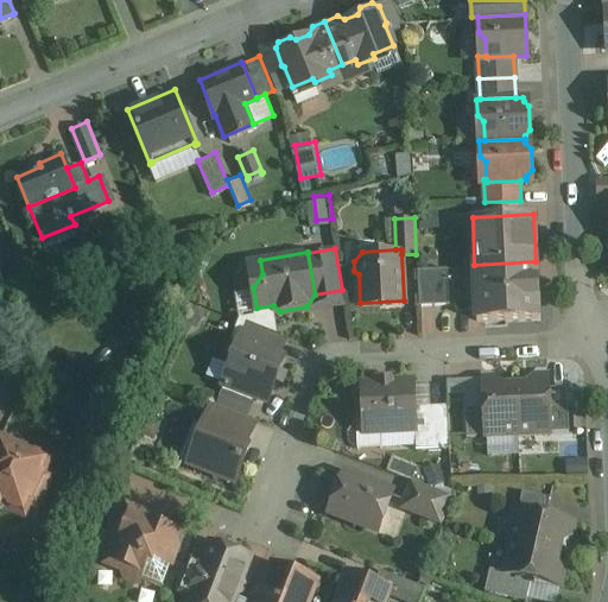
[(536,261),(474,265),(476,317),(538,314),(536,261)]
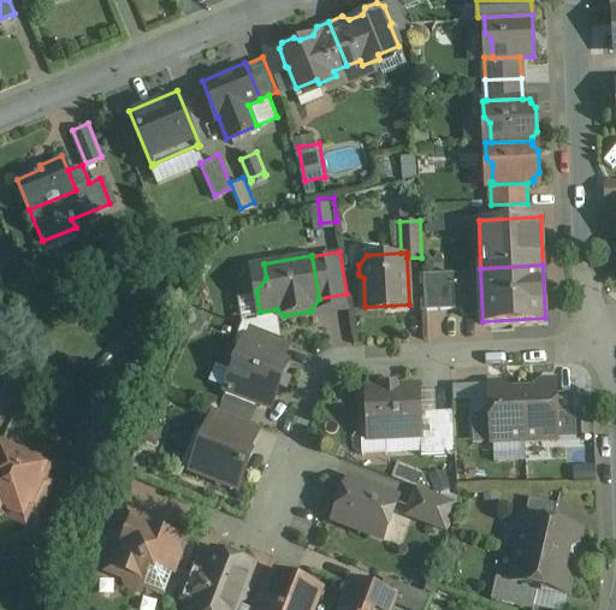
[(454,270),(422,271),(425,307),(455,306),(454,270)]
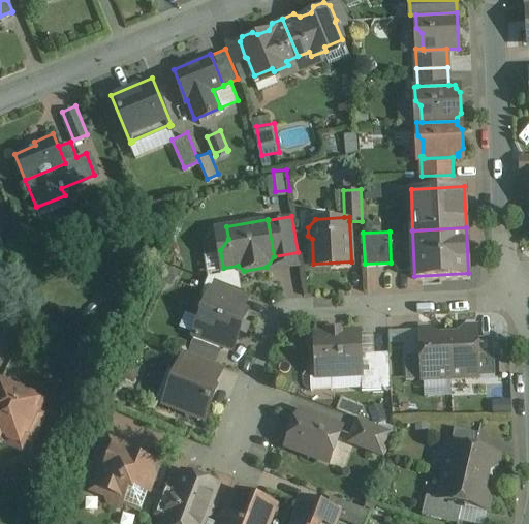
[(245,290),(215,278),(210,291),(240,303),(245,290)]
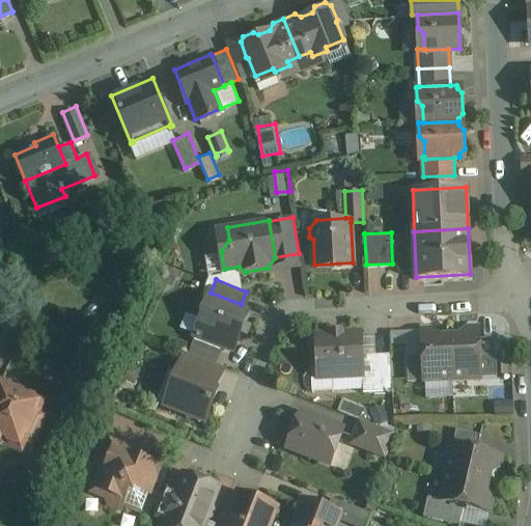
[(241,304),(211,293),(195,333),(223,343),(229,347),(234,344),(246,314),(241,304)]
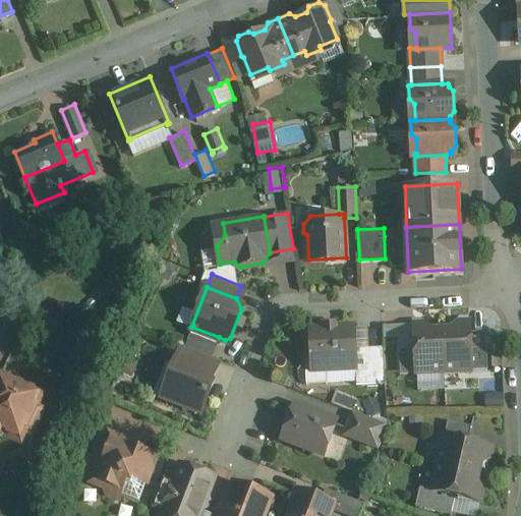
[(453,327),(442,327),(444,370),(472,369),(470,330),(470,318),(459,319),(453,325),(453,327)]
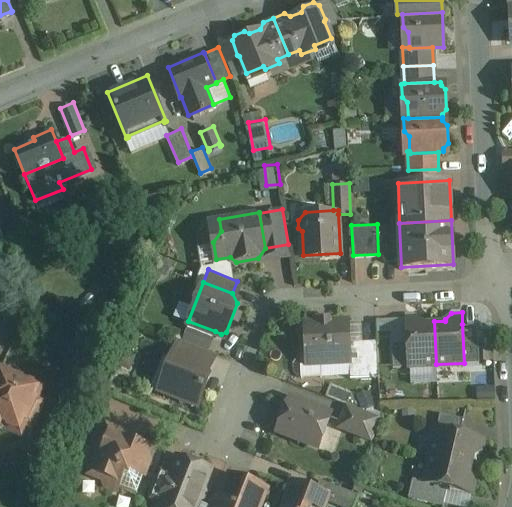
[(417,314),(406,315),(408,365),(436,364),(434,321),(423,322),(423,320),(417,314)]
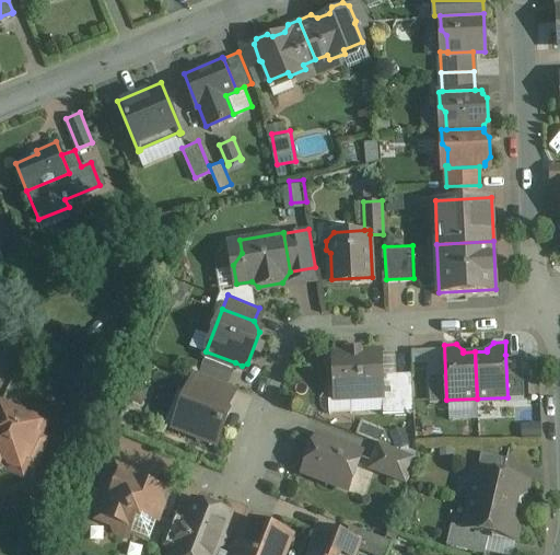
[(362,347),(348,348),(348,349),(334,349),(335,367),(328,370),(329,384),(336,386),(336,396),(382,394),(383,394),(382,372),(381,347),(362,348),(362,347)]
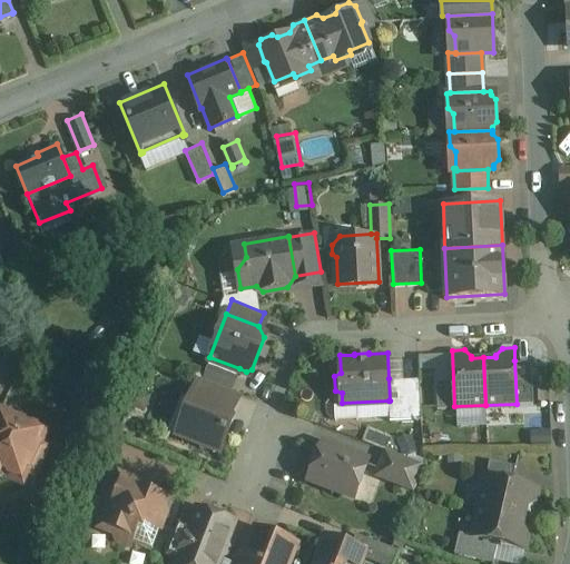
[(239,368),(210,357),(204,377),(232,388),(239,368)]
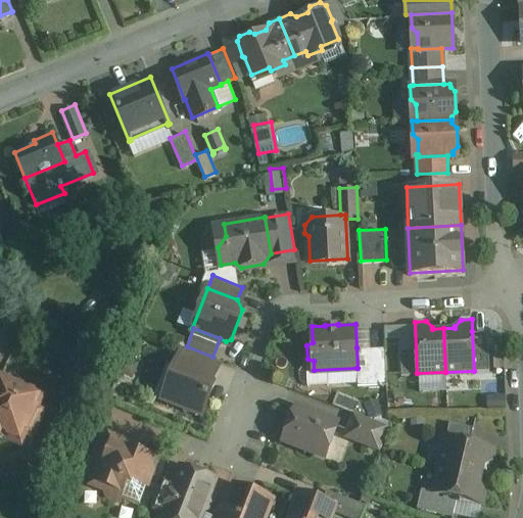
[(487,330),(472,331),(474,370),(489,369),(487,330)]
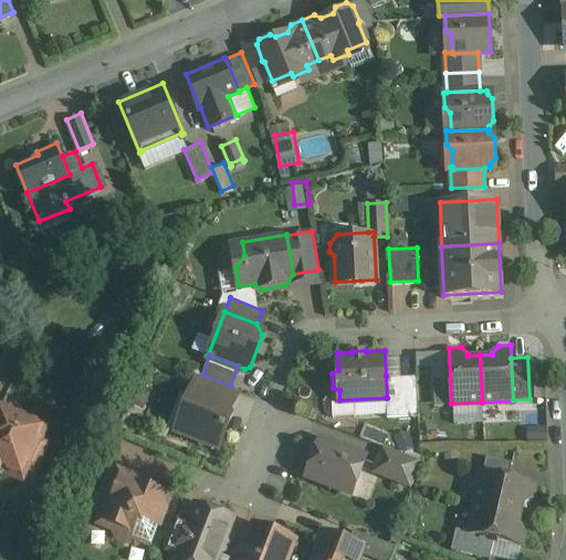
[(202,374),(199,373),(192,390),(223,402),(228,400),(233,387),(230,386),(202,374)]
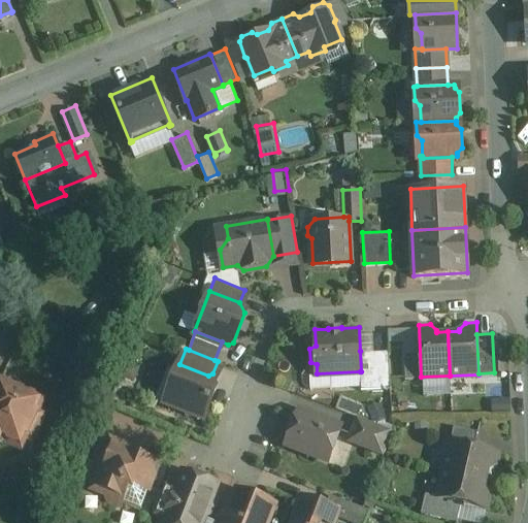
[(389,349),(360,351),(361,371),(360,371),(361,388),(391,386),(389,349)]
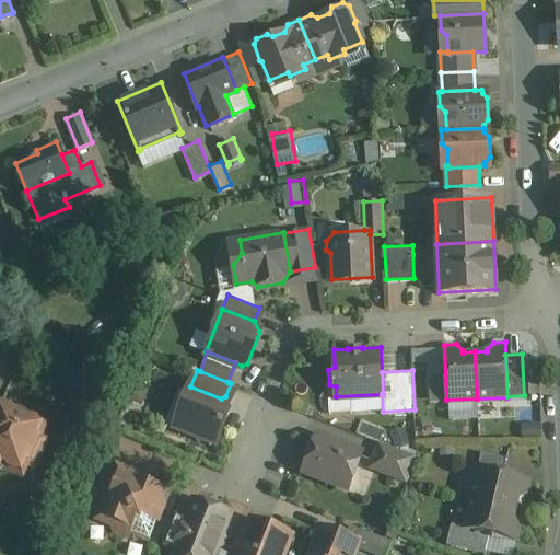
[(190,386),(189,385),(185,397),(187,403),(178,426),(217,441),(228,413),(220,399),(221,399),(190,386)]
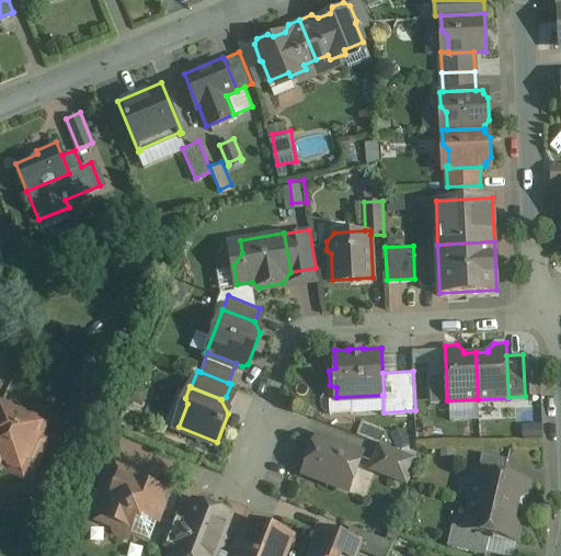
[(47,422),(1,401),(0,404),(0,466),(3,468),(3,467),(23,476),(29,465),(35,467),(49,437),(43,433),(47,422)]
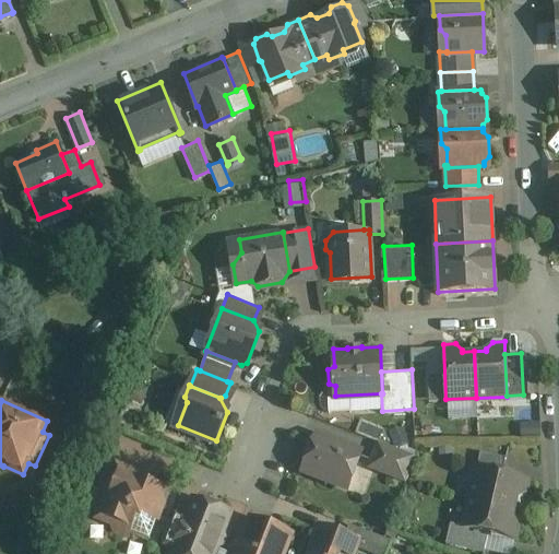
[(361,450),(316,433),(302,468),(347,485),(361,450)]
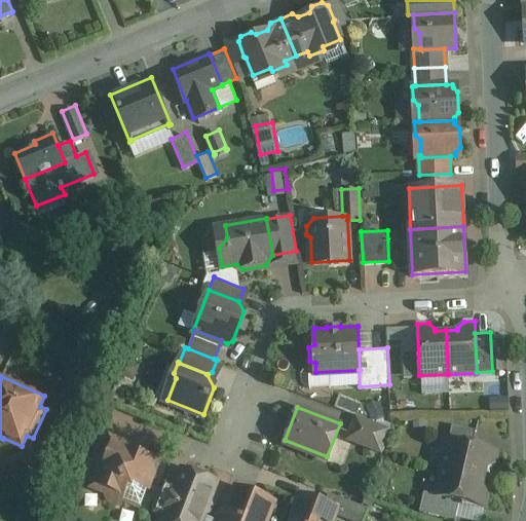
[(391,426),(357,413),(349,432),(366,438),(364,443),(382,450),(391,426)]
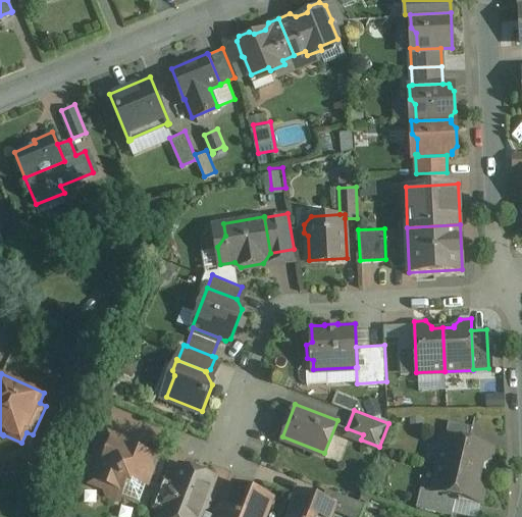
[(472,424),(449,419),(445,434),(469,440),(472,424)]
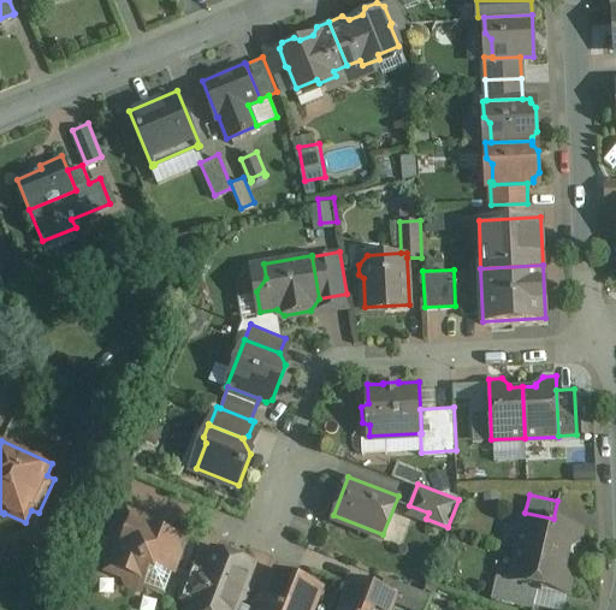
[(158,529),(150,526),(146,514),(123,504),(110,536),(123,540),(112,564),(122,568),(128,582),(137,586),(144,582),(165,590),(181,551),(177,544),(181,536),(159,527),(158,529)]
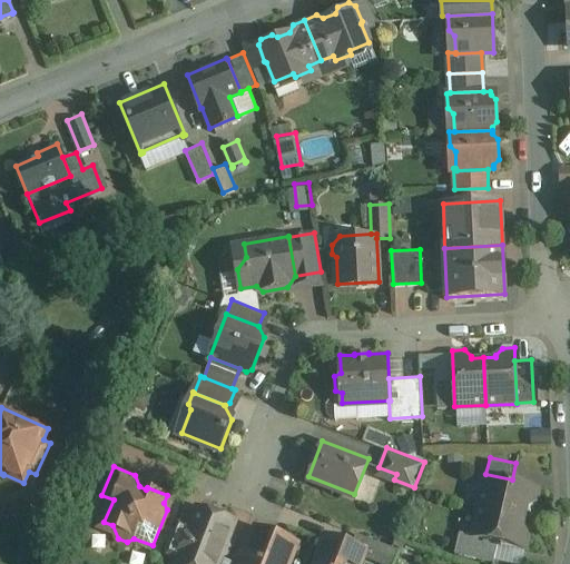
[(485,474),(484,473),(478,504),(524,514),(527,502),(529,503),(538,497),(540,486),(512,480),(485,474)]
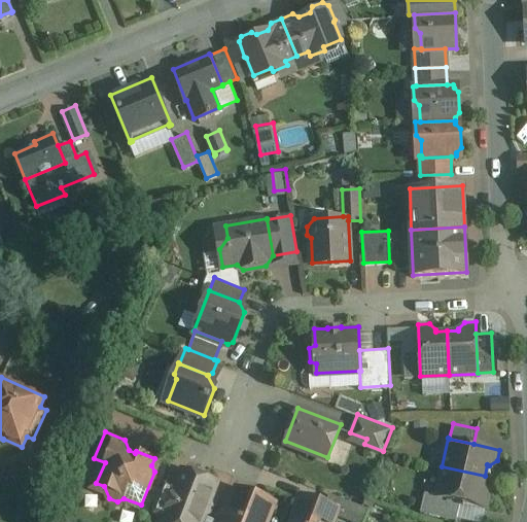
[(485,476),(442,466),(435,493),(435,494),(460,500),(487,506),(489,495),(484,487),(483,487),(485,476)]
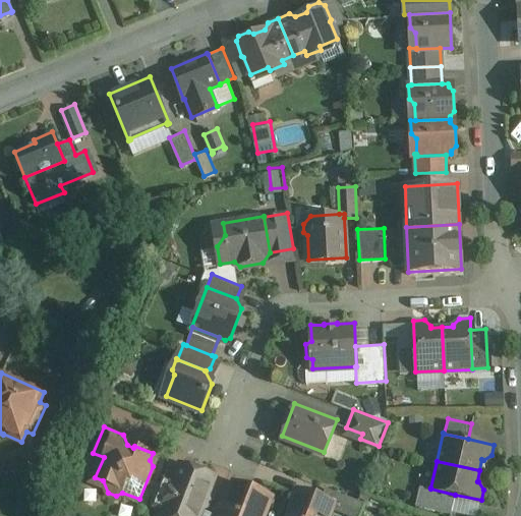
[(164,507),(162,512),(171,515),(197,515),(201,507),(203,508),(207,506),(210,499),(208,495),(207,494),(214,475),(181,463),(173,482),(164,507)]
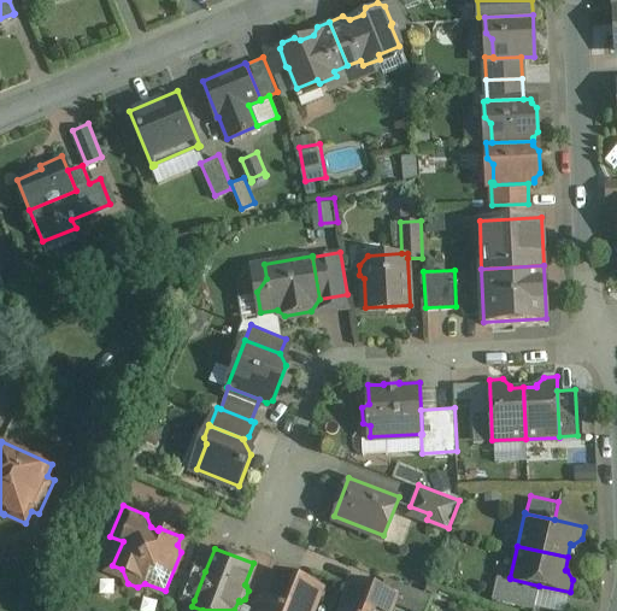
[(191,565),(180,594),(194,600),(205,571),(191,565)]
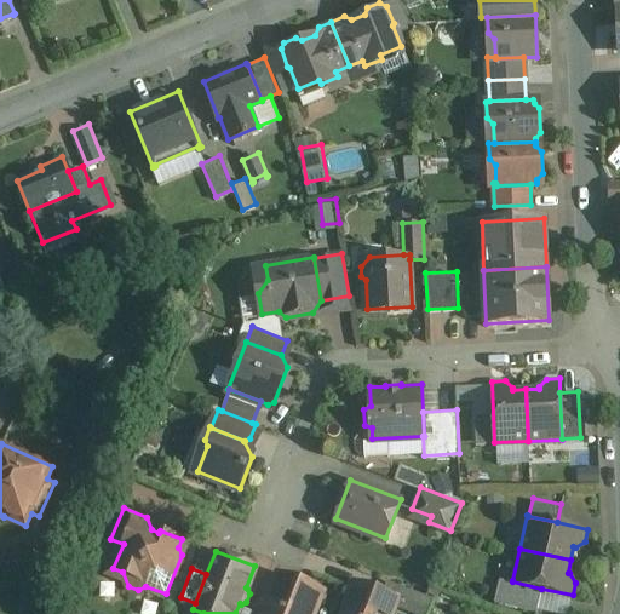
[(311,613),(321,590),(285,577),(273,608),(269,613),(311,613)]
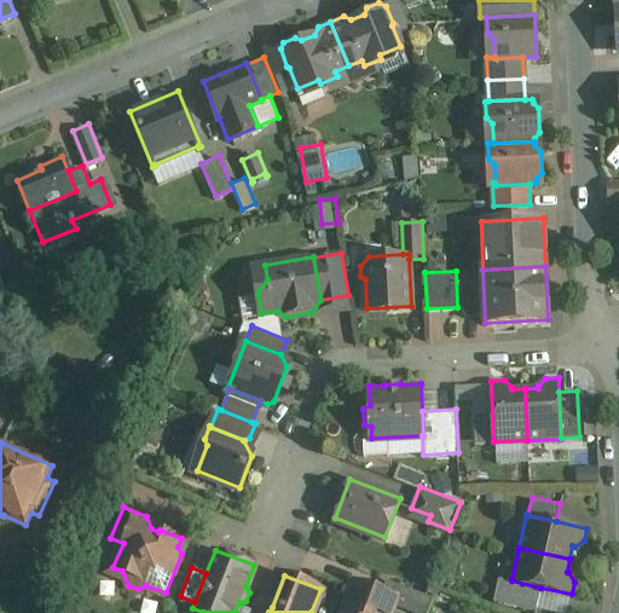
[(541,588),(512,580),(512,579),(499,576),(493,599),(536,608),(541,588)]
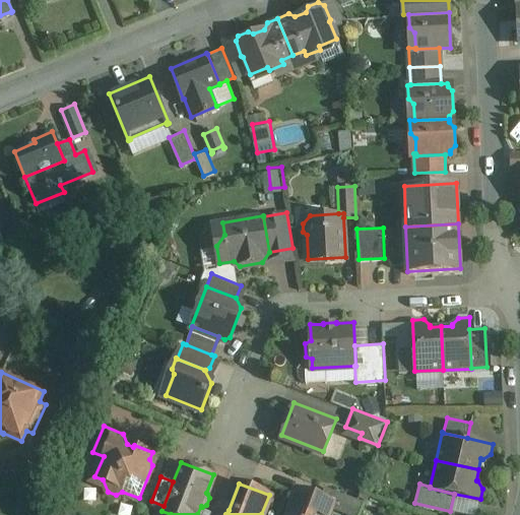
[(358,514),(364,501),(324,486),(320,498),(331,502),(329,506),(350,514),(358,514)]
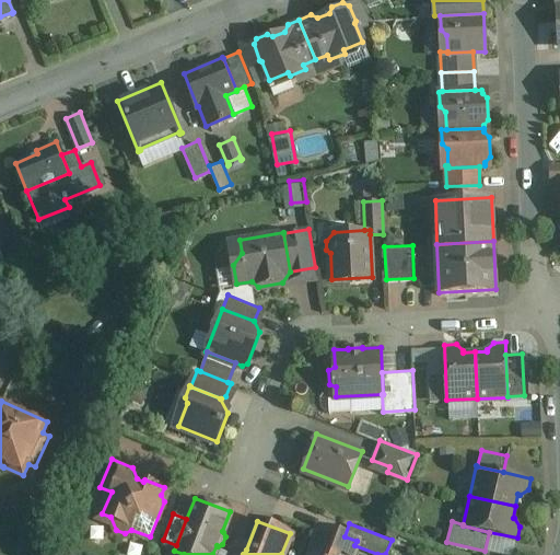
[(345,536),(322,528),(317,542),(311,544),(313,551),(311,554),(350,554),(354,545),(357,541),(345,536)]
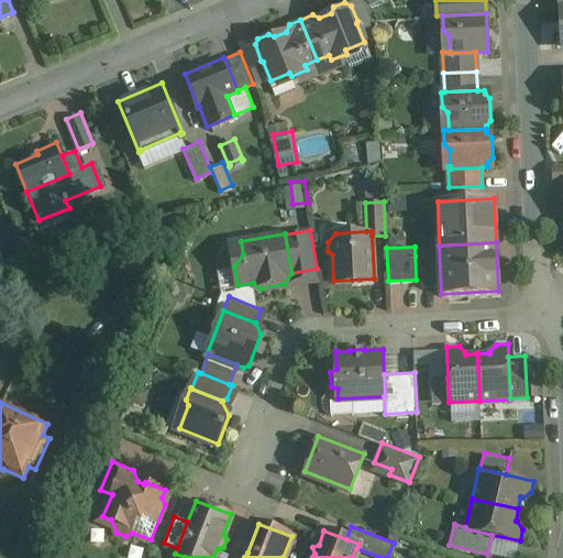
[(244,557),(247,553),(233,546),(228,557),(244,557)]
